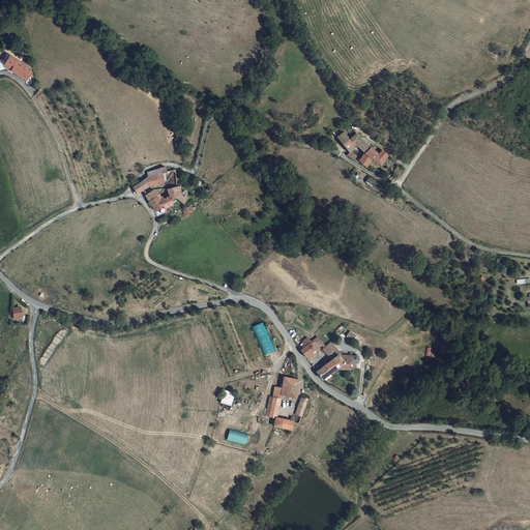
[(27,80),(31,74),(34,69),(29,65),(13,56),(6,65),(16,71),(16,72),(27,80)]
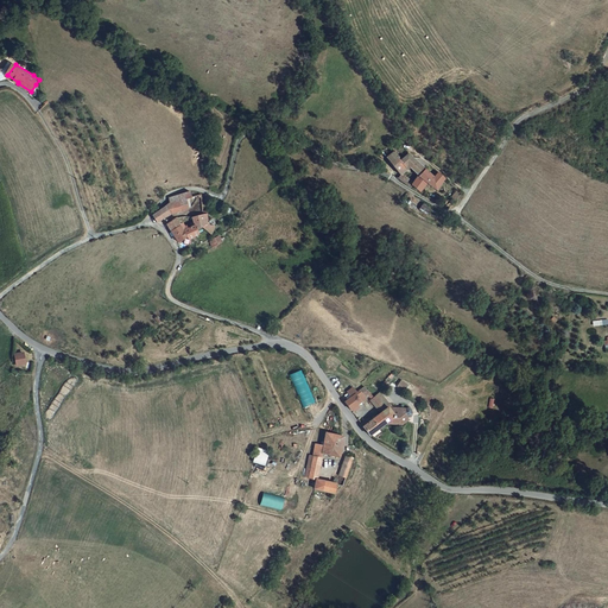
[(431,172),(437,164),(422,149),(416,153),(409,147),(403,153),(406,159),(416,169),(420,164),(431,172)]
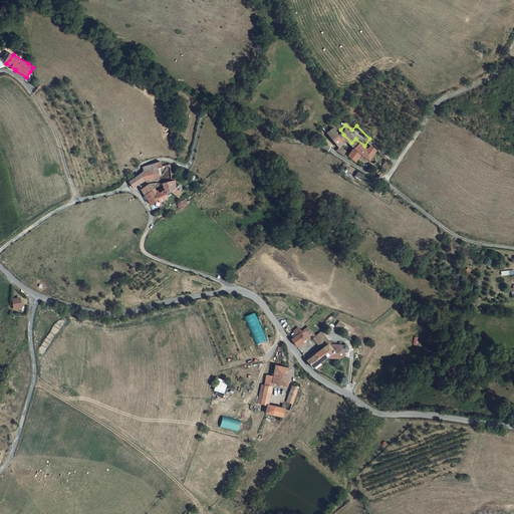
[(377,146),(369,139),(364,146),(359,152),(365,158),(371,151),(377,156),(387,146),(381,142),(377,146)]
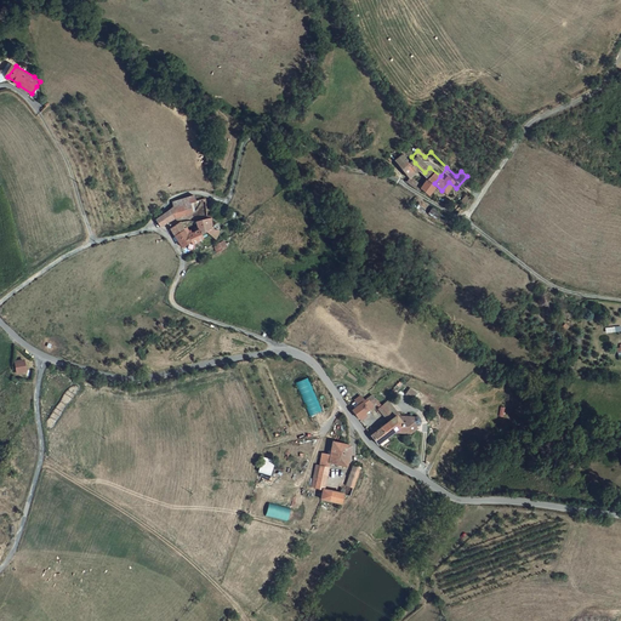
[(195,200),(193,195),(170,205),(172,211),(193,201),(195,200)]
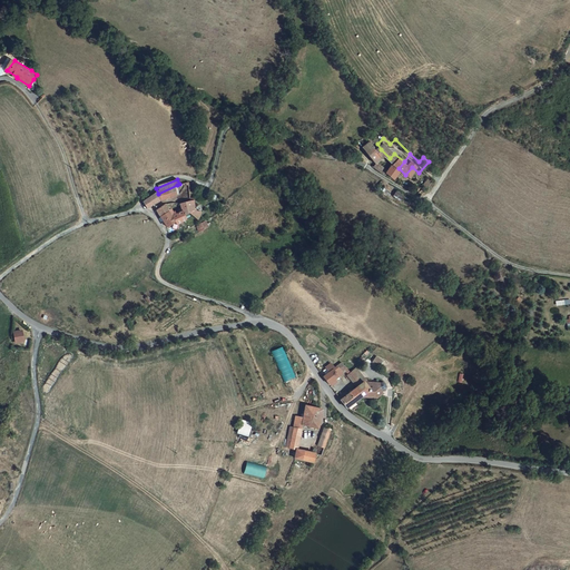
[(177,185),(158,194),(147,200),(150,206),(159,203),(179,196),(177,185)]
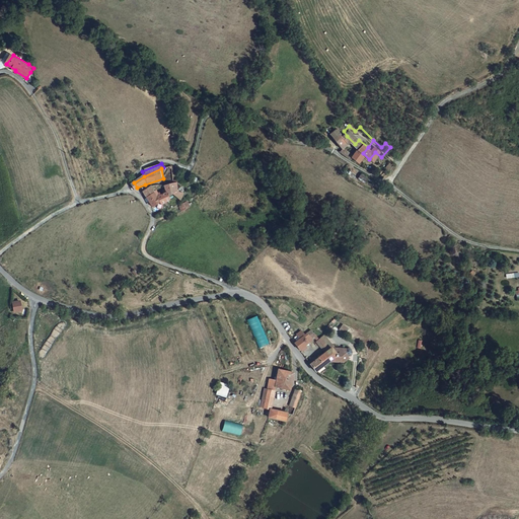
[(153,189),(143,192),(152,205),(160,200),(163,203),(171,198),(169,193),(172,191),(179,198),(184,190),(180,187),(179,186),(179,184),(178,180),(173,182),(160,187),(163,192),(158,196),(153,189)]
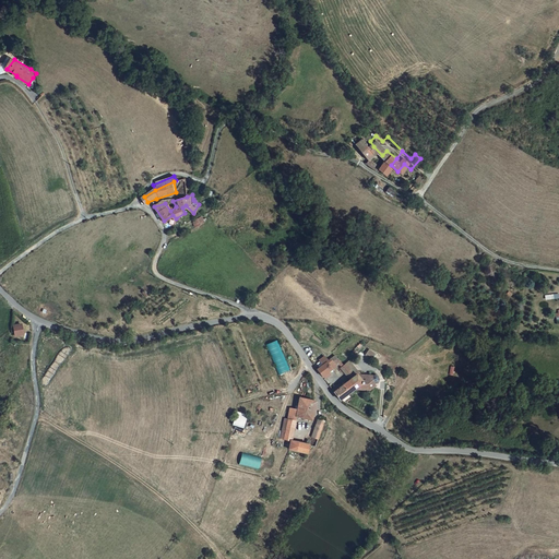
[(25,337),(24,326),(15,326),(16,337),(25,337)]
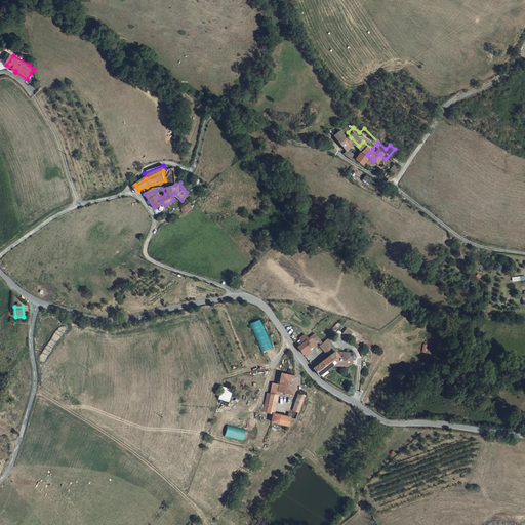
[(261,320),(251,324),(261,352),(272,348),(261,320)]
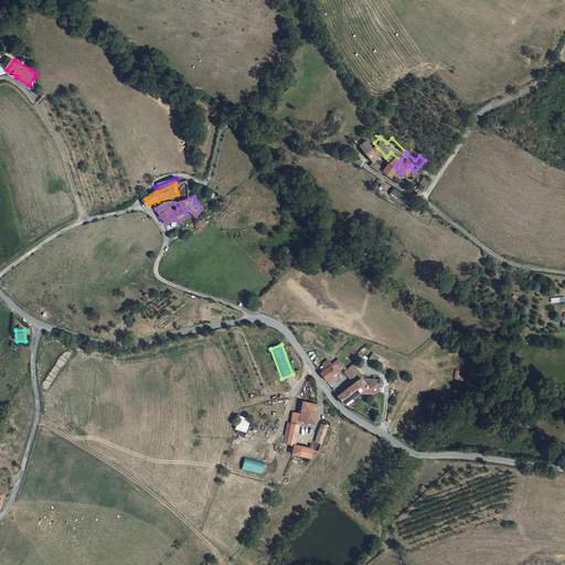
[(380,358),(373,353),(369,359),(376,364),(380,358)]
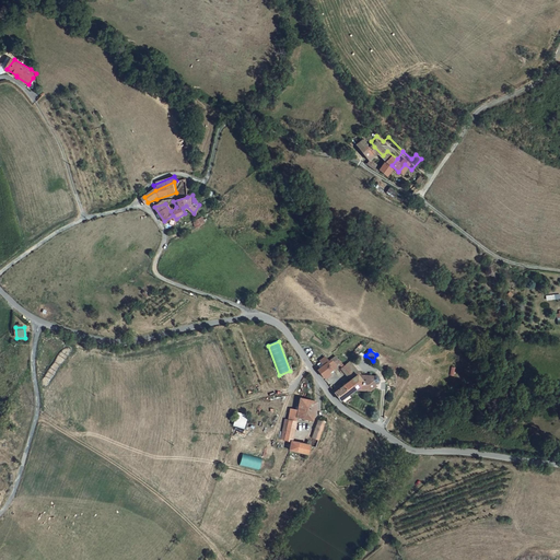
[(339,357),(333,361),(338,366),(340,365),(341,368),(345,365),(346,364),(339,357)]
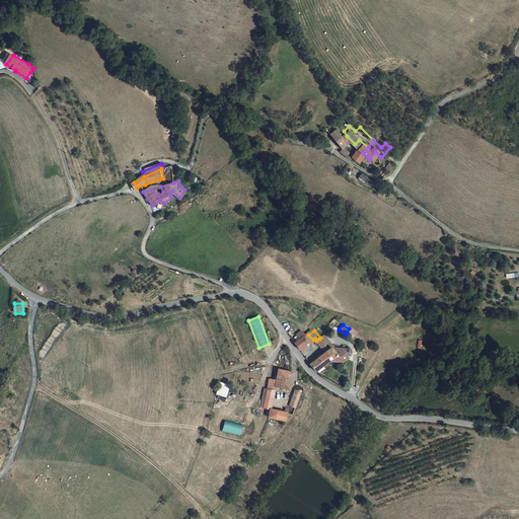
[(302,340),(296,344),(301,351),(302,350),(303,351),(307,348),(305,346),(313,340),(308,335),(306,336),(303,331),(298,336),(302,340)]
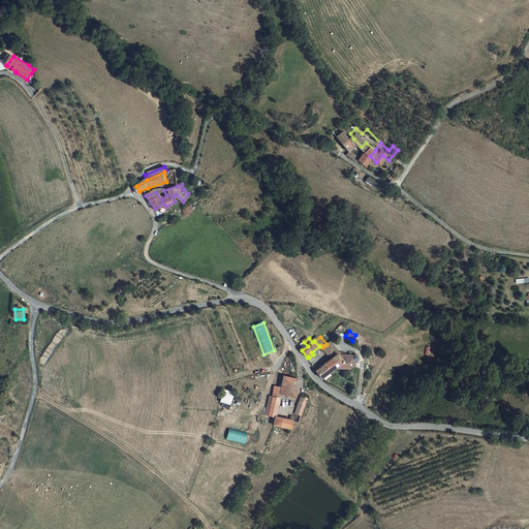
[(327,344),(325,345),(334,356),(338,353),(339,352),(331,341),(327,344)]
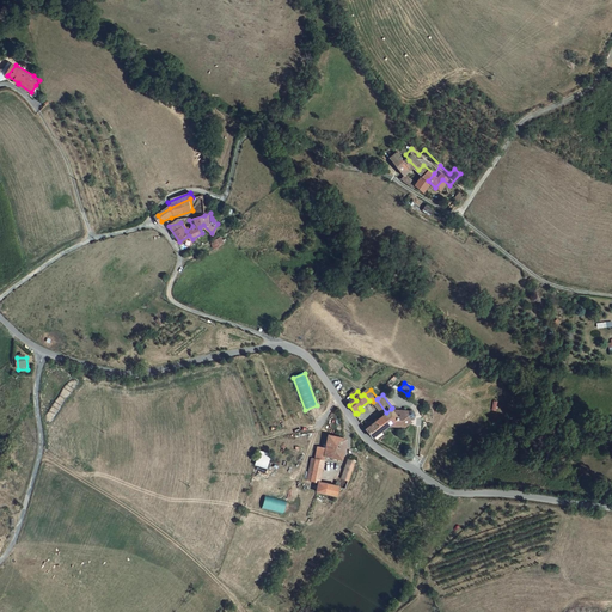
[(386,412),(377,399),(373,402),(372,403),(383,416),(386,412)]
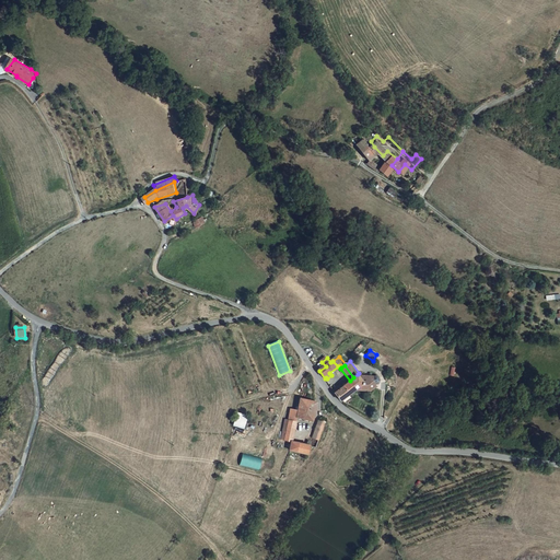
[(358,374),(360,378),(363,384),(358,388),(371,389),(374,387),(375,385),(375,383),(378,381),(380,380),(377,374),(376,374),(372,375),(360,374),(359,373),(358,374)]
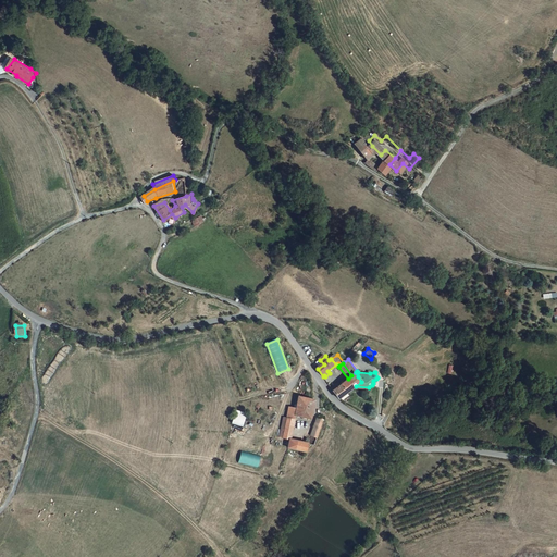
[(355,388),(356,386),(361,382),(358,376),(356,372),(351,375),(348,379),(347,380),(355,388)]
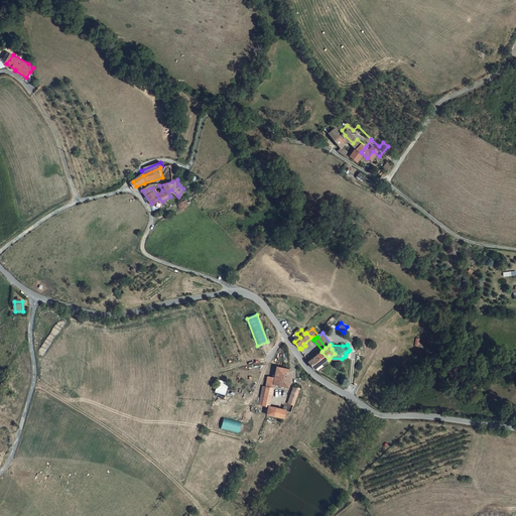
[(312,354),(306,360),(310,365),(311,366),(316,370),(329,360),(321,352),(315,357),(312,354)]
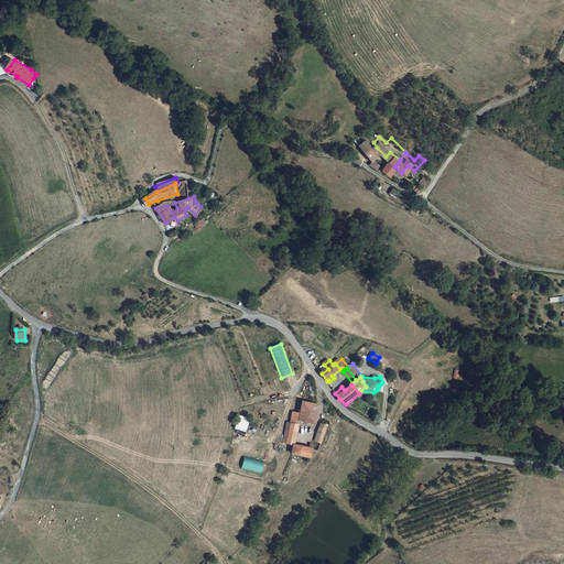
[(314,423),(316,403),(301,401),(297,419),(297,420),(311,422),(314,423)]
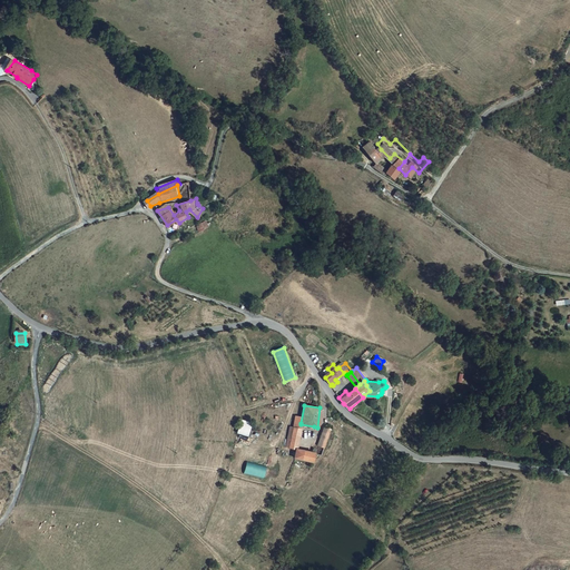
[(249,436),(254,423),(243,420),(237,433),(249,436)]
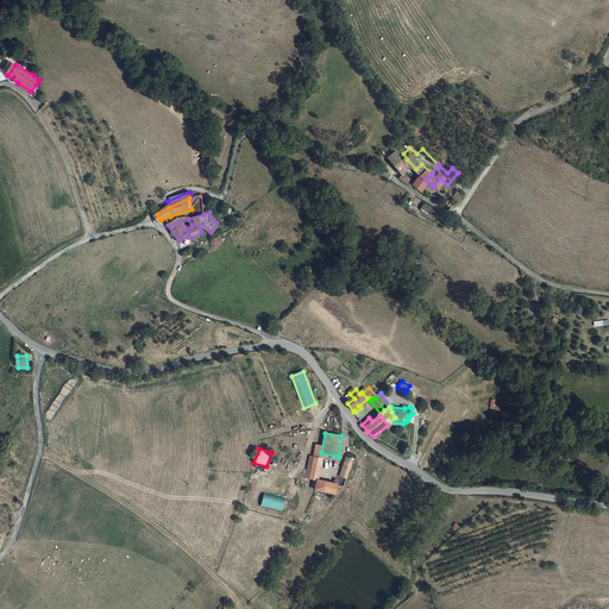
[(315,482),(321,453),(321,452),(312,451),(306,481),(315,482)]
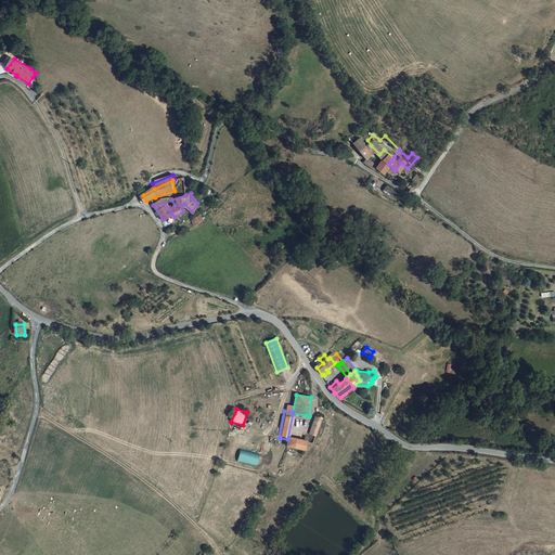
[(313,416),(309,435),(317,436),(321,418),(318,417),(315,416),(313,416)]
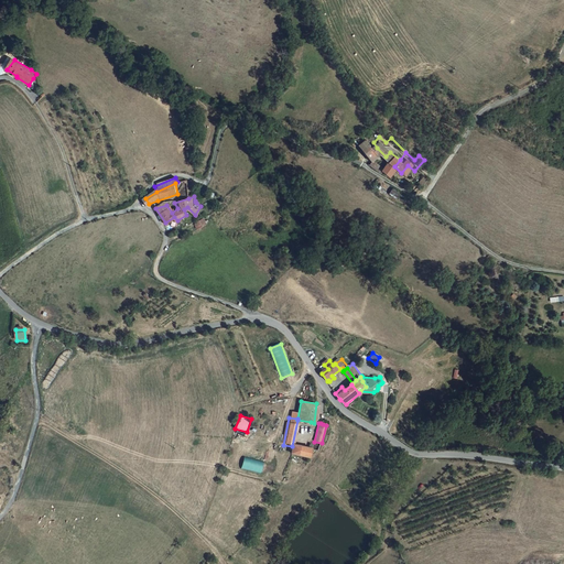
[(308,448),(292,446),(290,455),(310,459),(312,449),(308,448)]
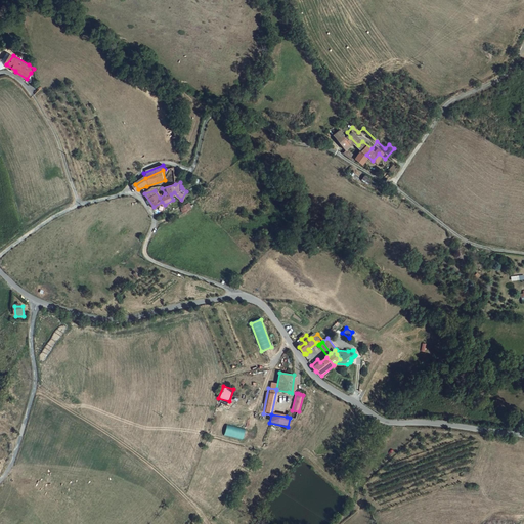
[(227,425),(225,435),(243,439),(245,429),(227,425)]
